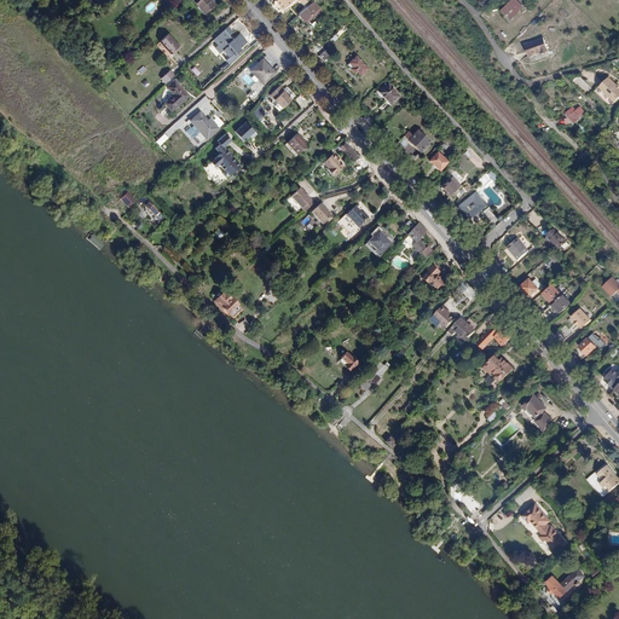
[(215,5),(210,0),(195,0),(194,1),(204,15),(215,5)]
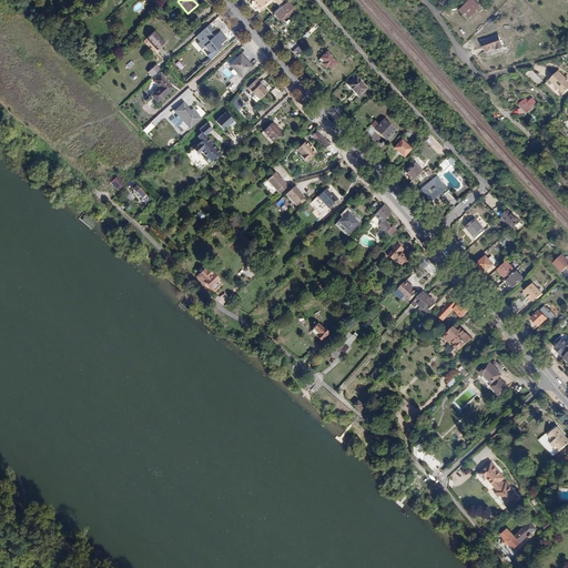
[(469,0),(468,0),(457,11),(466,20),(477,9),(469,0)]
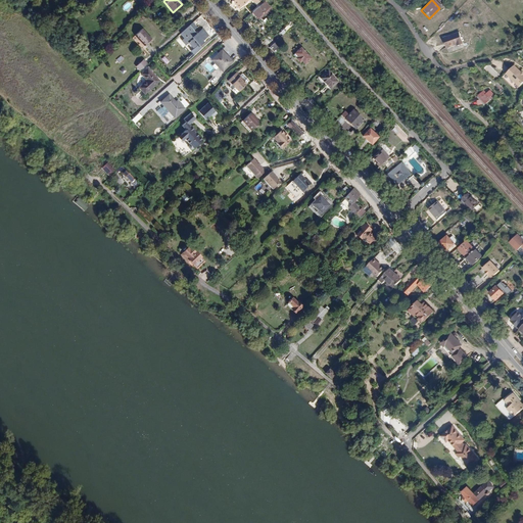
[(263,4),(259,7),(264,13),(265,15),(272,9),(263,4)]
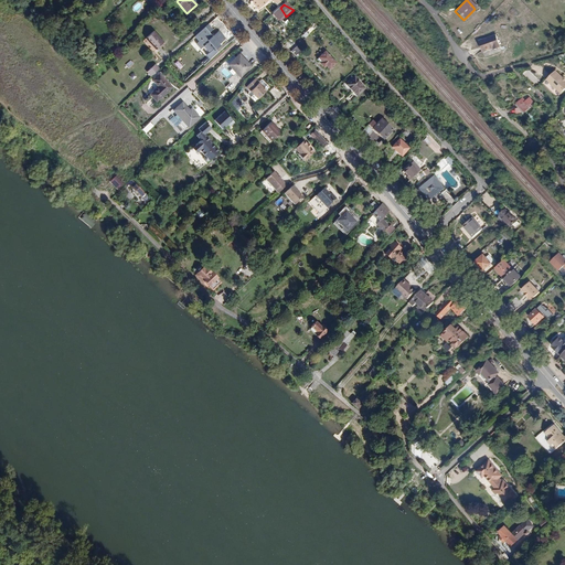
[(285,14),(280,8),(274,13),(278,20),(285,14)]
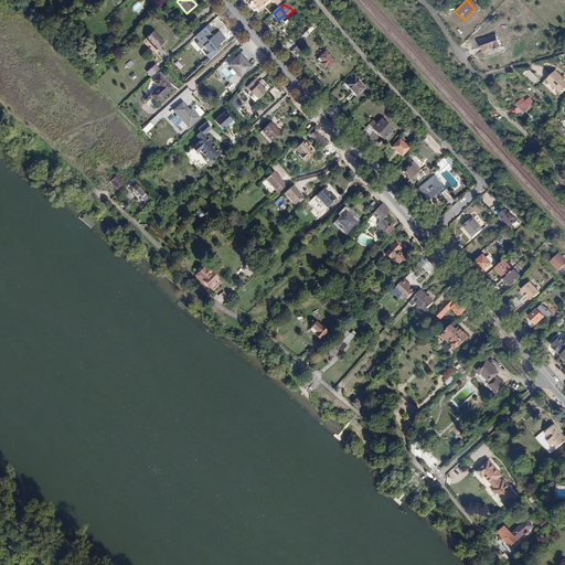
[(481,38),(486,50),(496,45),(497,46),(503,44),(499,31),(481,38)]
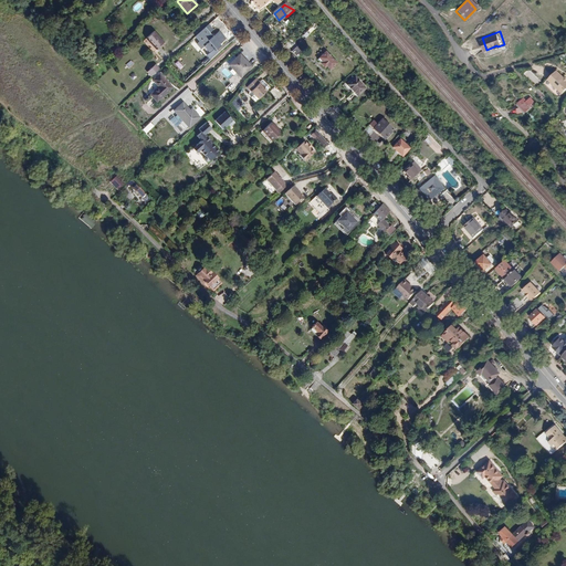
[(211,37),(208,32),(196,43),(201,49),(203,45),(209,52),(215,48),(216,50),(220,45),(219,44),(224,39),(219,32),(213,37),(212,35),(211,37)]
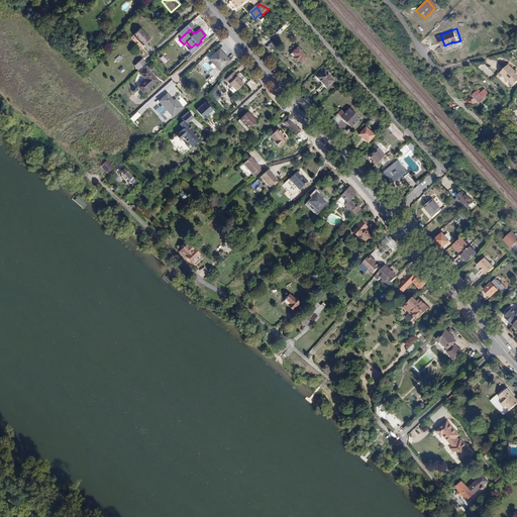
[(150,40),(141,30),(133,37),(142,47),(150,40)]
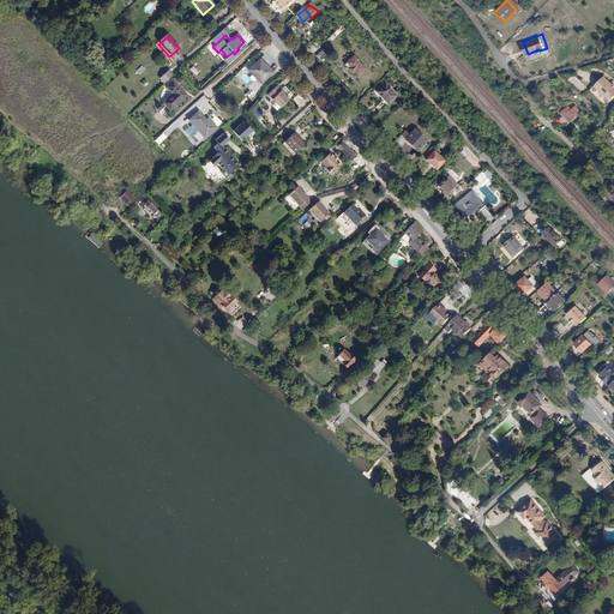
[(309,47),(317,54),(324,48),(324,47),(318,40),(309,47)]
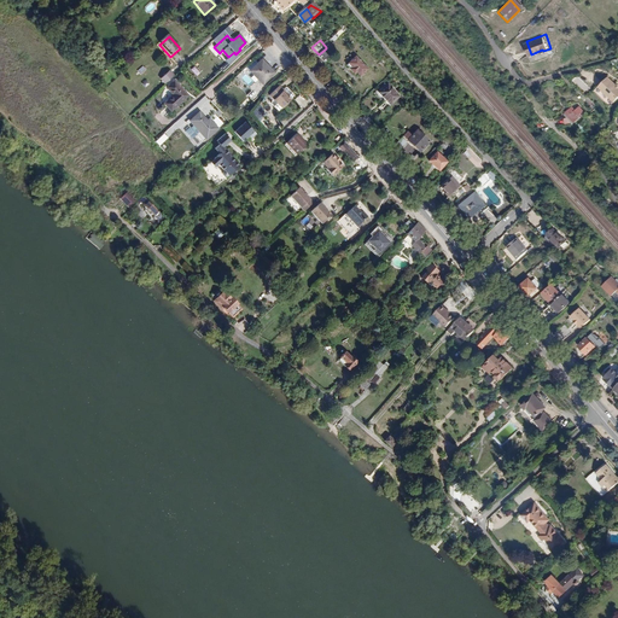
[(326,48),(319,54),(325,62),(326,60),(332,68),(339,63),(332,54),(332,56),(326,48)]
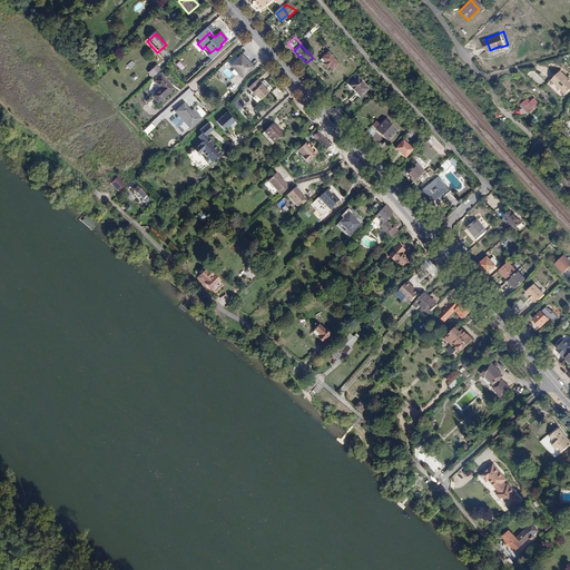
[(340,64),(328,51),(320,58),(324,62),(322,64),(326,67),(327,66),(332,71),(340,64)]
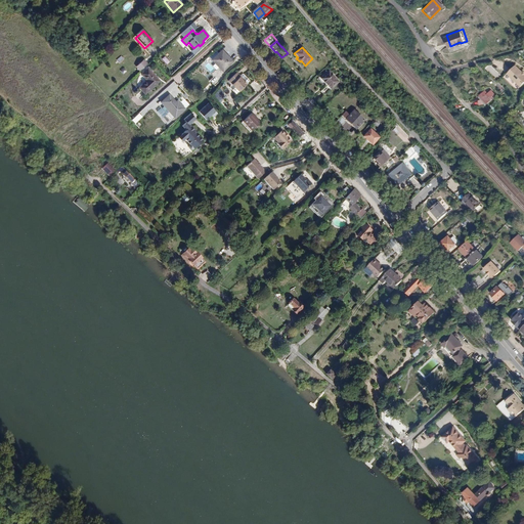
[(227,57),(221,50),(212,59),(222,71),(232,60),(228,56),(227,57)]
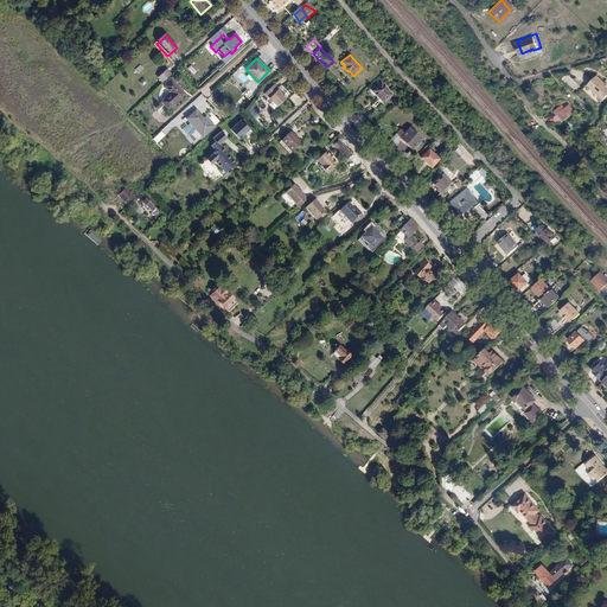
[(157,78),(161,83),(171,74),(166,69),(157,78)]
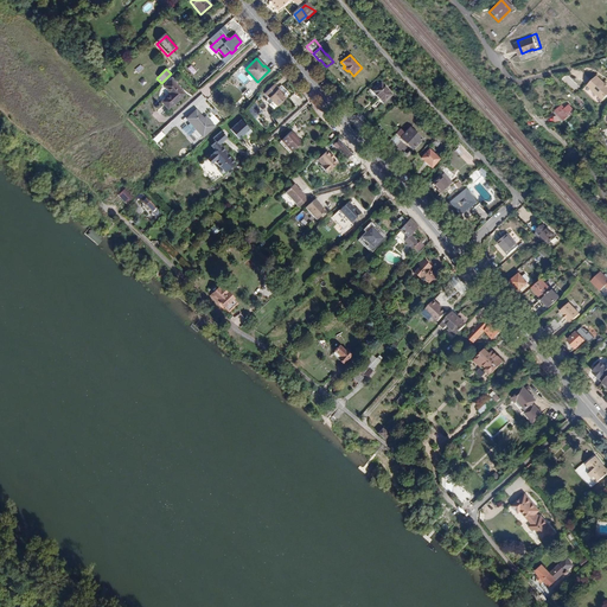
[(570,85),(574,81),(566,75),(562,80),(570,85)]
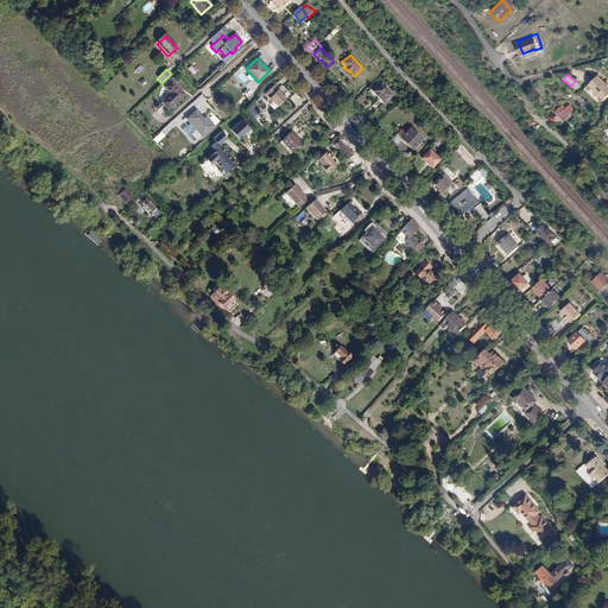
[(607,86),(597,76),(593,80),(607,94),(607,86)]
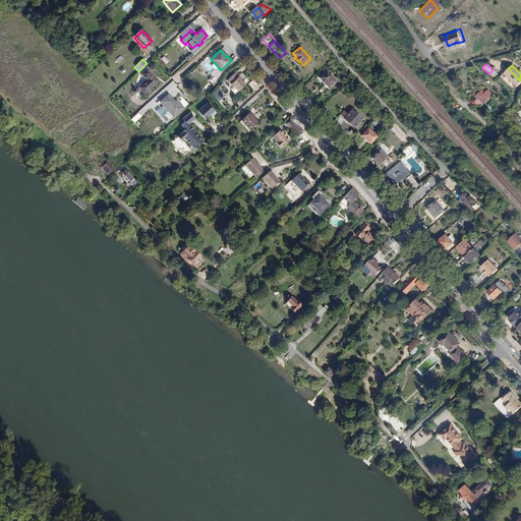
[(158,80),(146,68),(139,73),(146,80),(137,88),(143,94),(158,80)]
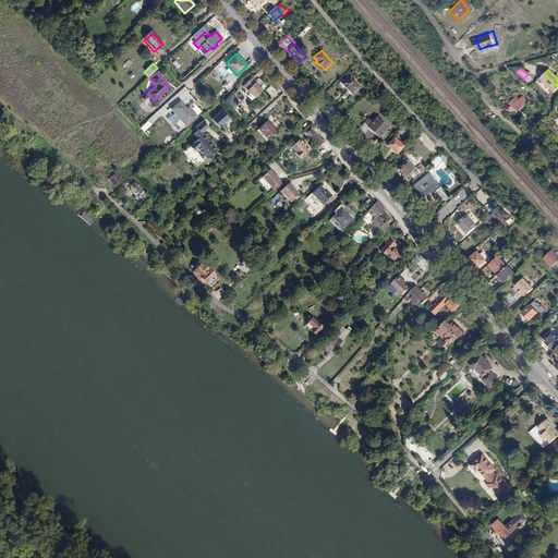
[(557,86),(544,73),(538,80),(553,94),(557,87),(557,86)]
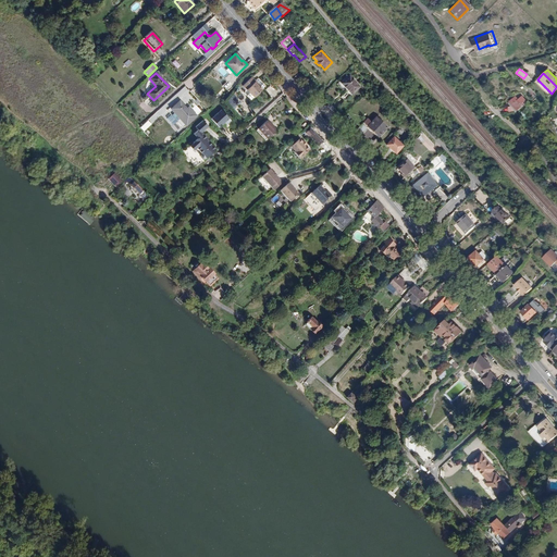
[(360,86),(349,75),(342,82),(351,94),(360,86)]
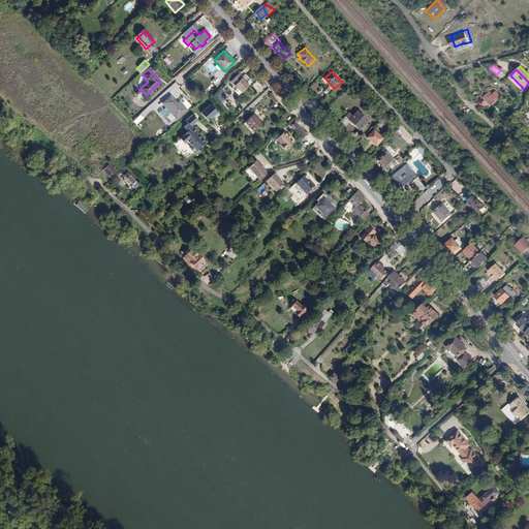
[(230,81),(234,84),(241,92),(249,85),(245,81),(242,76),(242,75),(240,72),(230,81)]
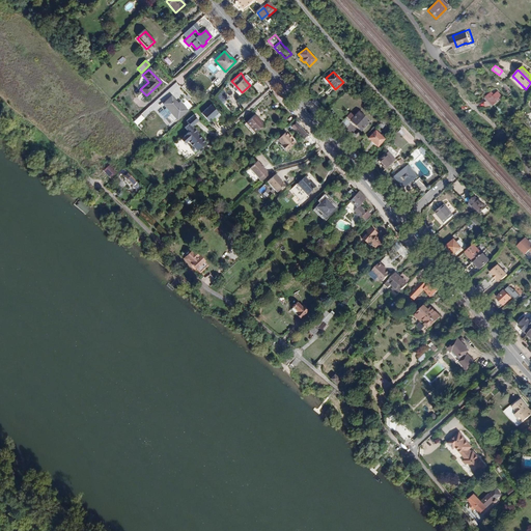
[(526,89),(512,76),(510,78),(524,91),(526,89)]
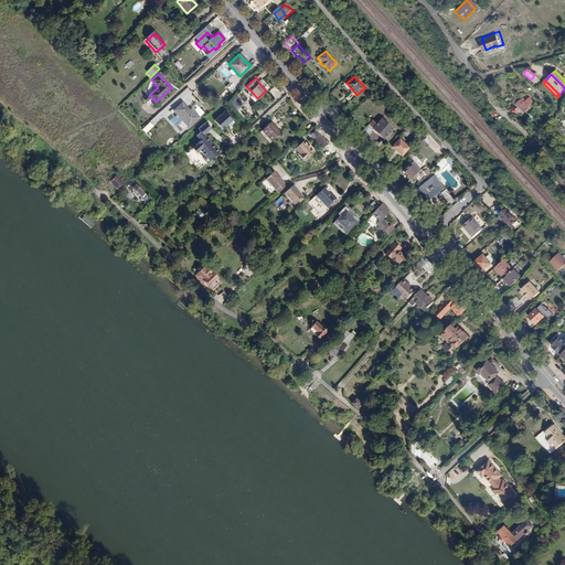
[(257,98),(249,89),(246,93),(254,102),(257,98)]
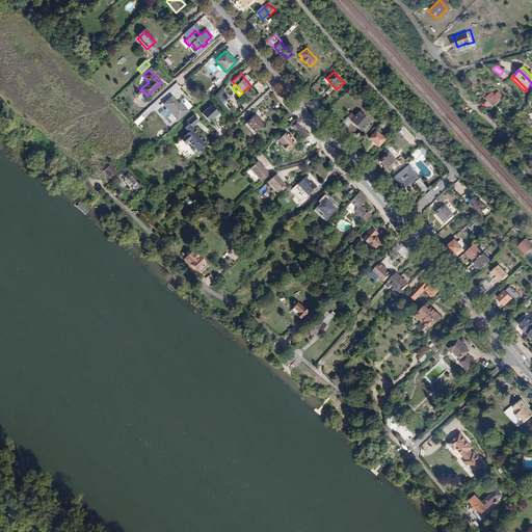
[(495,95),(493,91),(487,96),(495,104),(501,99),(500,97),(502,95),(499,90),(495,95)]
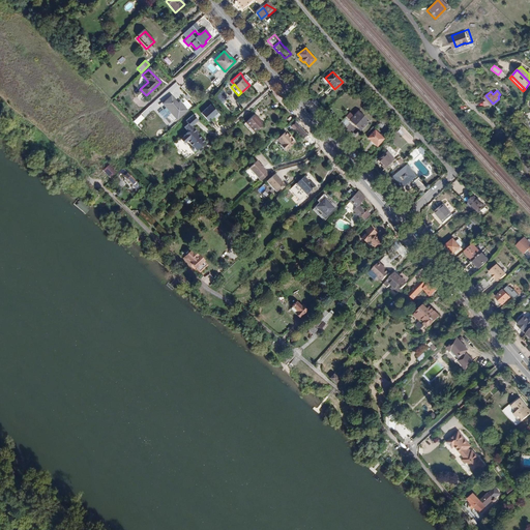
[(178,105),(172,97),(164,105),(167,108),(168,107),(172,111),(171,112),(176,119),(186,110),(180,102),(178,105)]
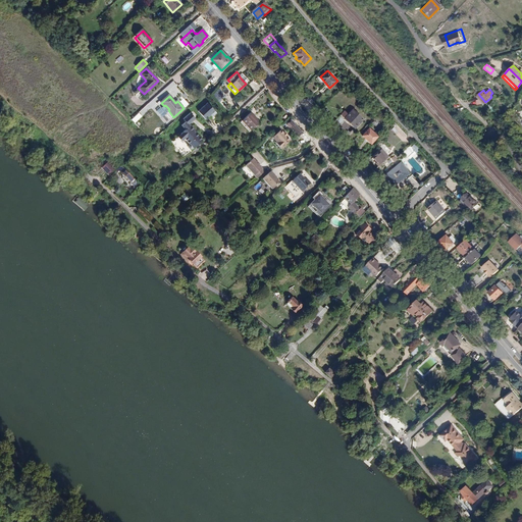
[(215,112),(206,102),(197,110),(204,119),(210,114),(211,116),(215,112)]
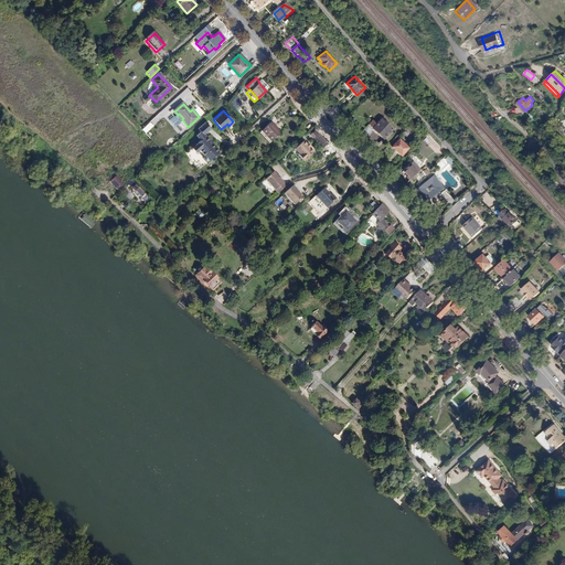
[(372,121),(368,125),(372,129),(382,139),(392,129),(381,119),(375,125),(372,121)]
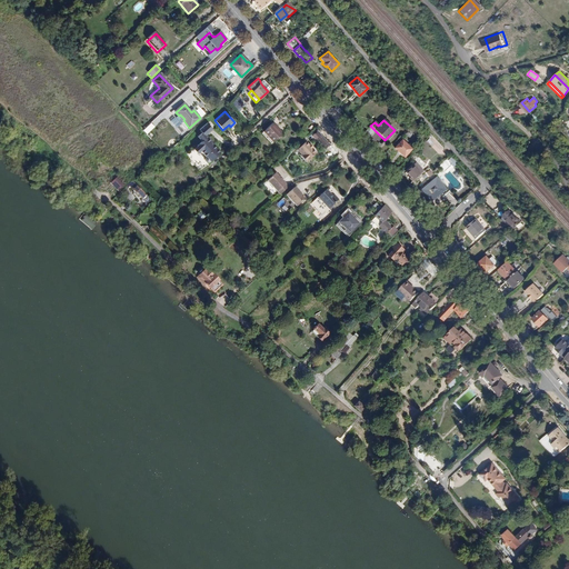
[(273,121),(265,130),(273,140),(282,131),(273,121)]
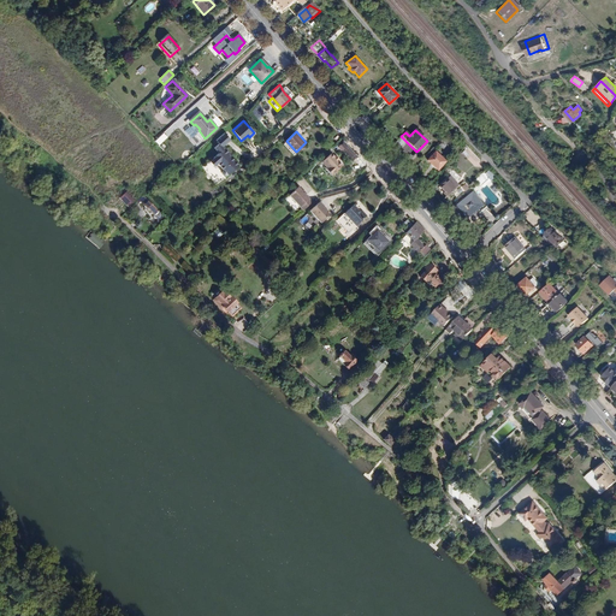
[(154,141),(159,146),(167,136),(163,132),(154,141)]
